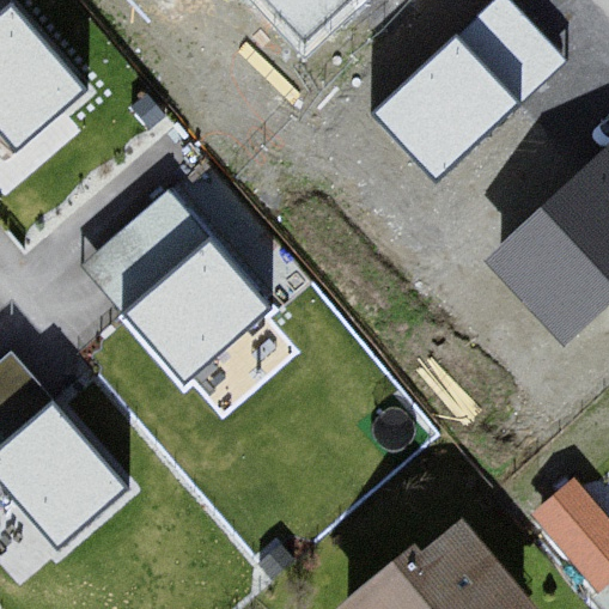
[(84,85),(5,0),(0,0),(0,144),(8,153),(84,85)]
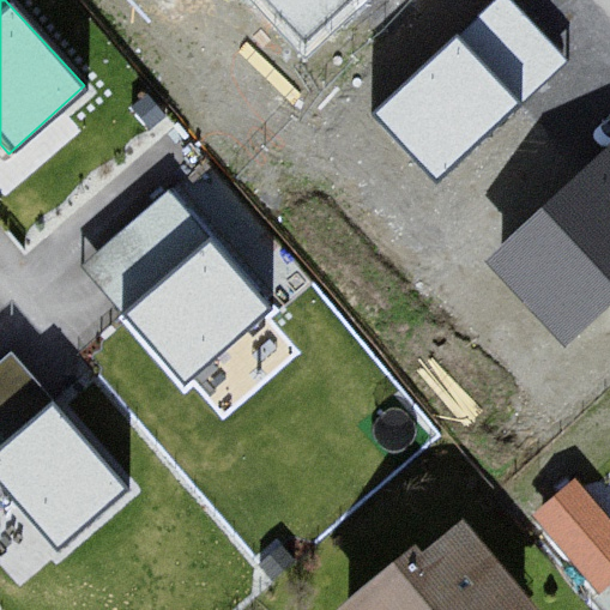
[(367,0),(243,0),(302,61),(367,0)]
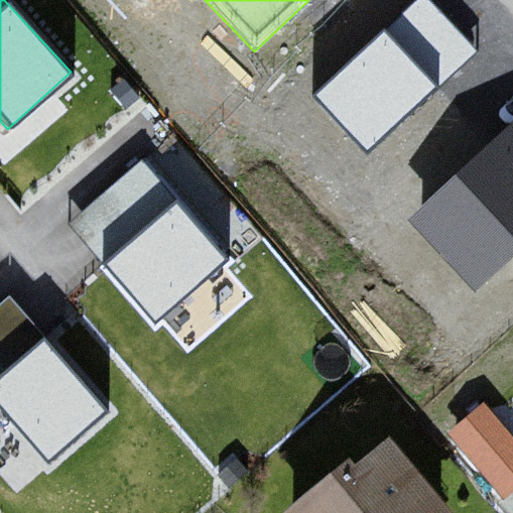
[(471,51),(421,0),(416,0),(312,98),(366,154),(471,51)]
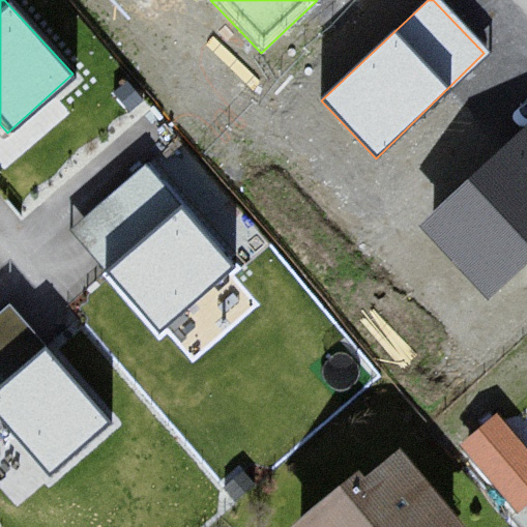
[(526,263),(526,125),(419,228),(488,300),(526,263)]
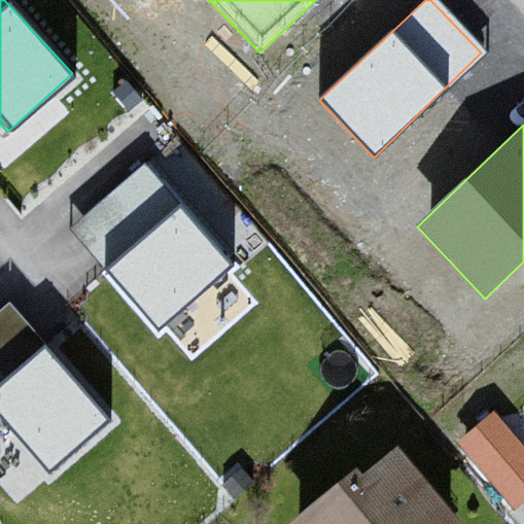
[(230,266),(138,164),(116,183),(156,226),(108,270),(160,327),(230,266)]
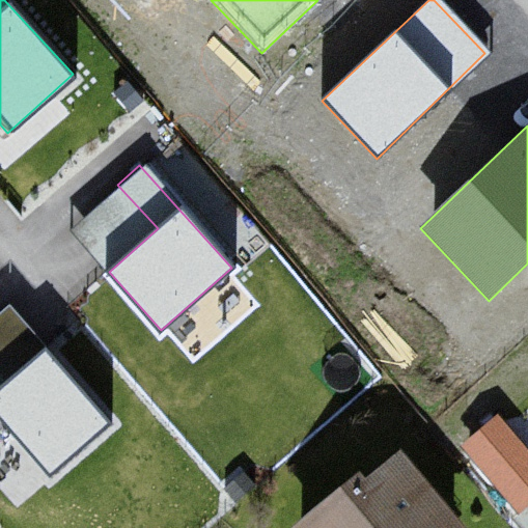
[(10,301),(0,309),(0,427),(48,485),(116,429),(10,301)]
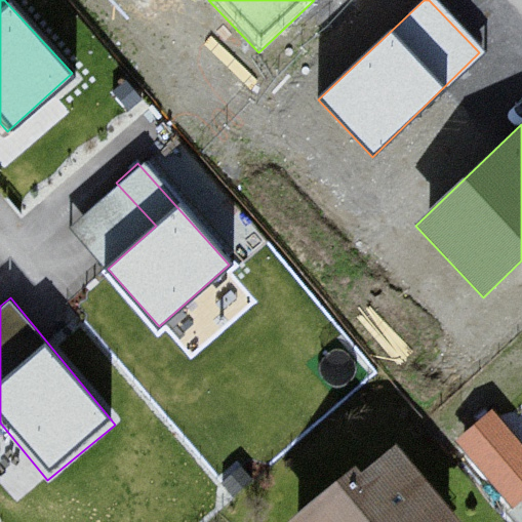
[(513,500),(521,492),(521,434),(490,400),(452,435),(513,500)]
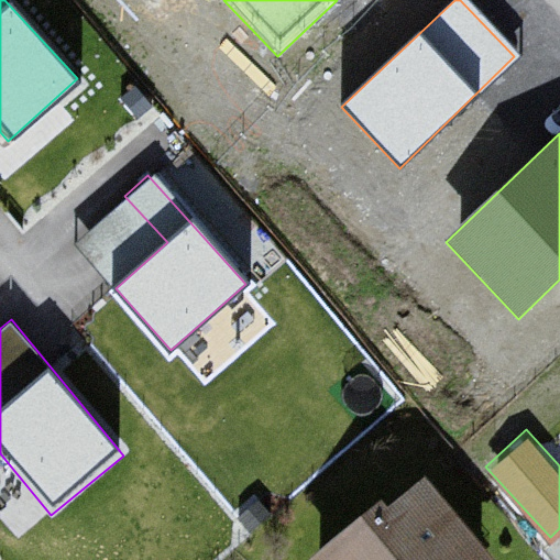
[(490,559),(434,487),(340,559),(490,559)]
